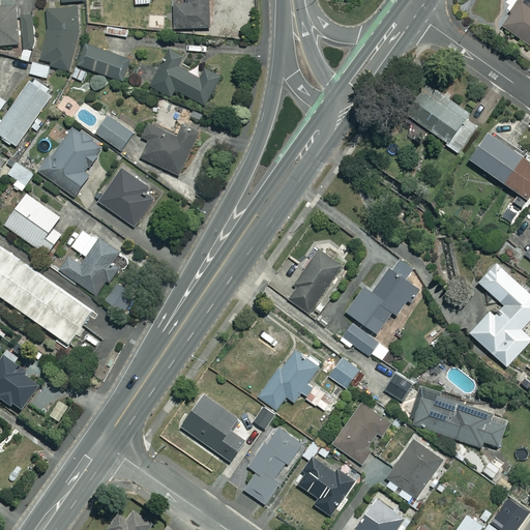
[(210,27),(208,0),(187,0),(187,4),(172,4),(174,29),(210,27)]
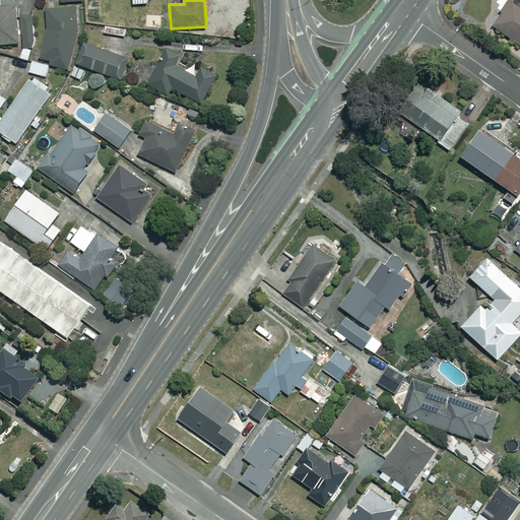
[(519,7),(509,1),(492,26),(519,46),(519,7)]
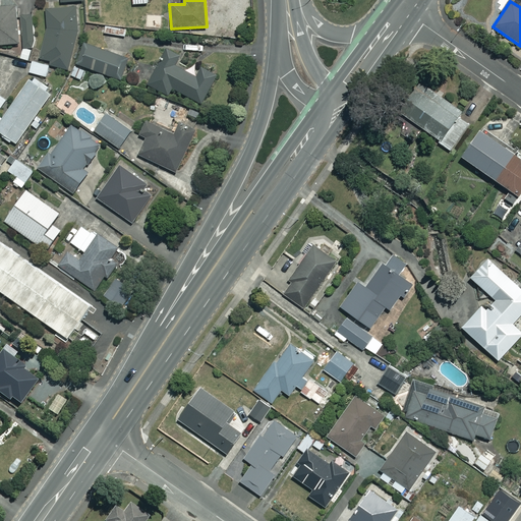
[(0,44),(17,44),(15,6),(0,6),(0,44)]
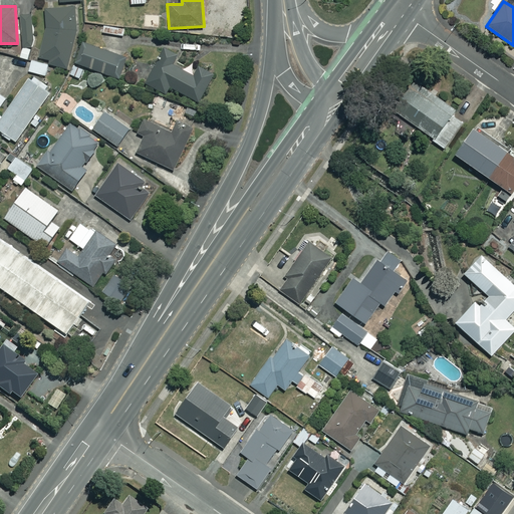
[(64,68),(77,25),(76,6),(45,9),(45,29),(36,59),(64,68)]
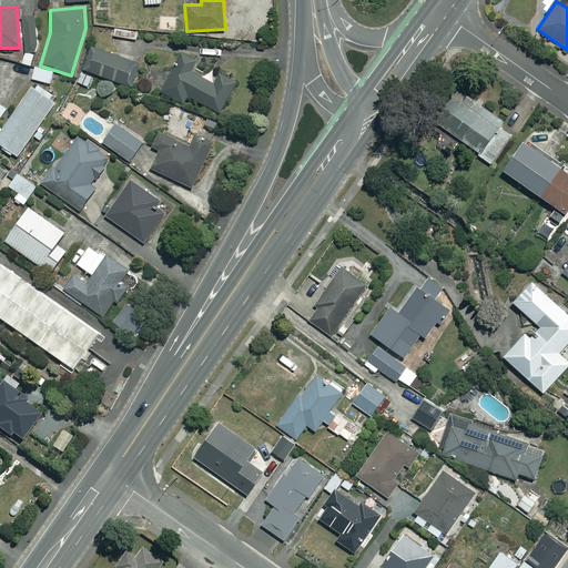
[(34,17),(22,17),(23,52),(36,51),(34,17)]
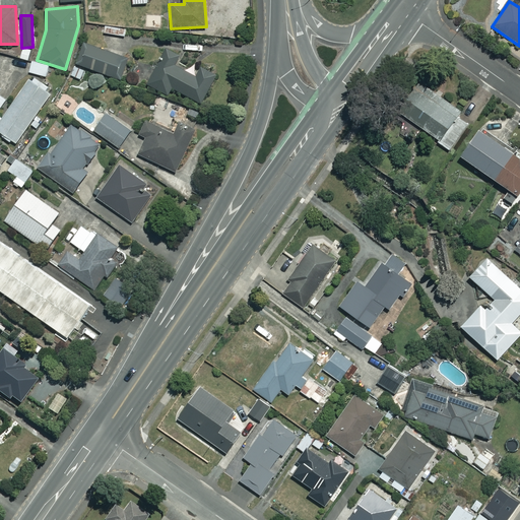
[(124,29),(108,26),(105,43),(121,46),(124,29)]
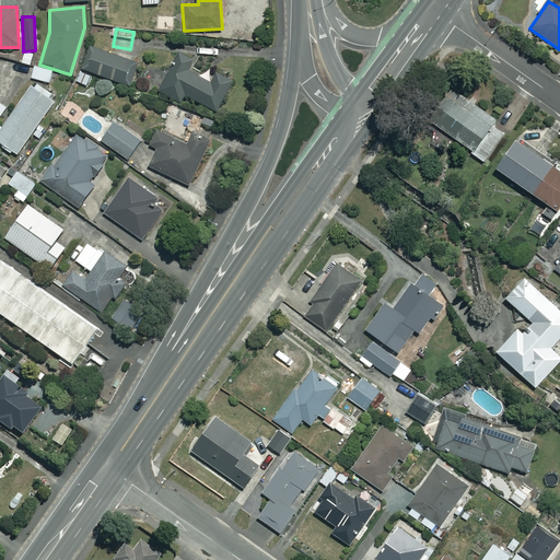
[(137,63),(90,46),(81,68),(128,85),(137,63)]
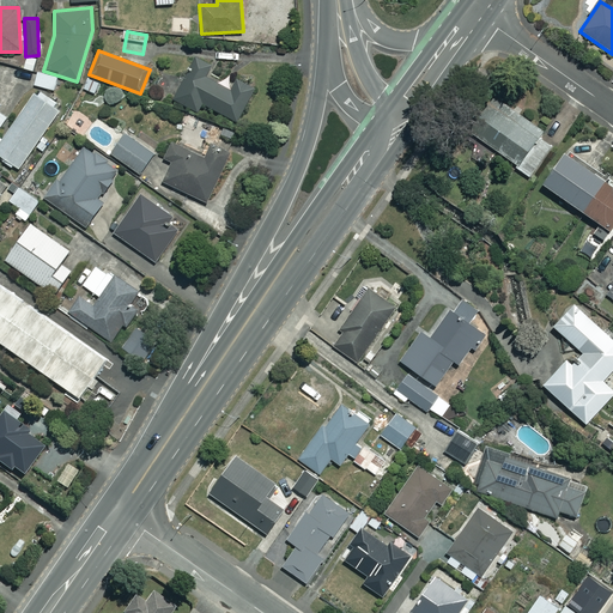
[(188,65),(175,101),(237,126),(252,90),(188,65)]
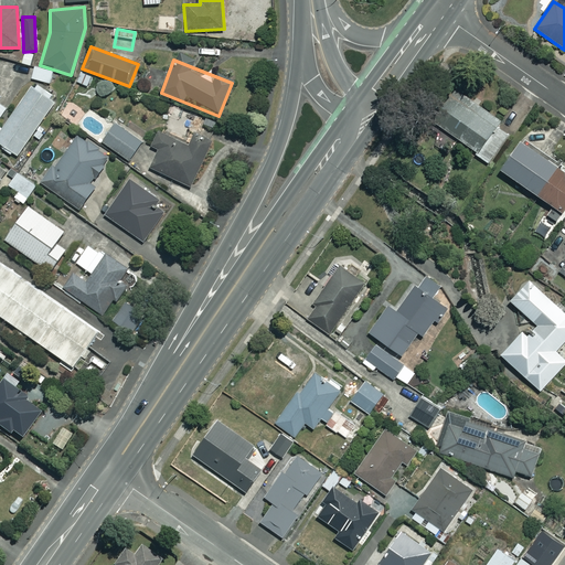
[(54,71),(35,66),(32,78),(51,84),(54,71)]
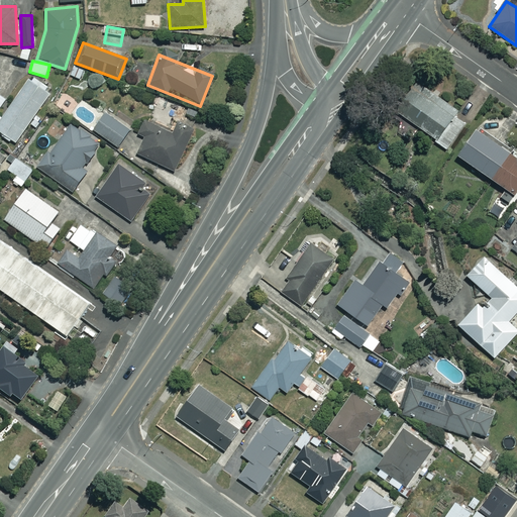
[(83,70),(73,66),(69,76),(80,79),(83,70)]
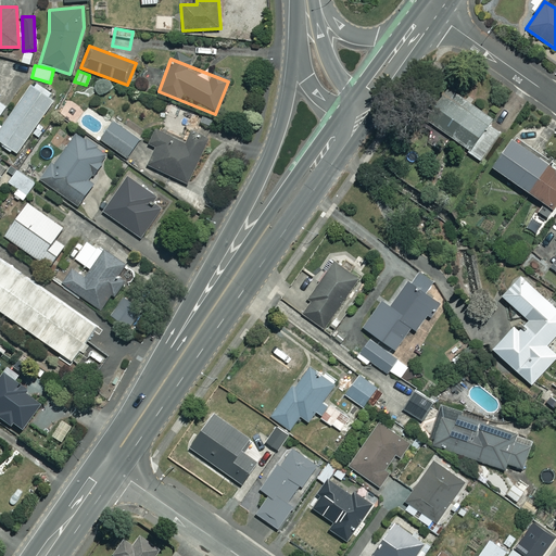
[(53,100),(30,85),(0,128),(0,142),(16,153),(53,100)]
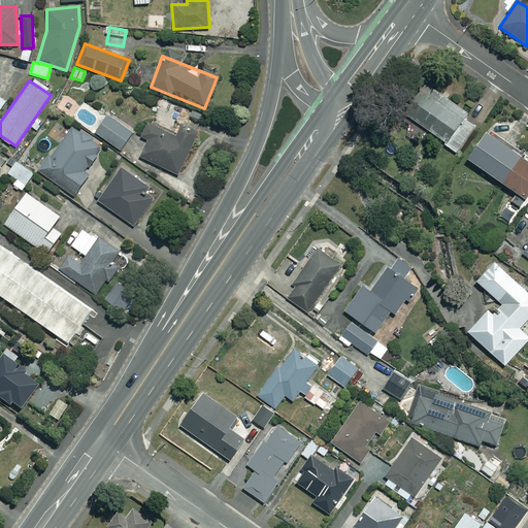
[(431,87),(407,119),(456,154),(479,122),(431,87)]
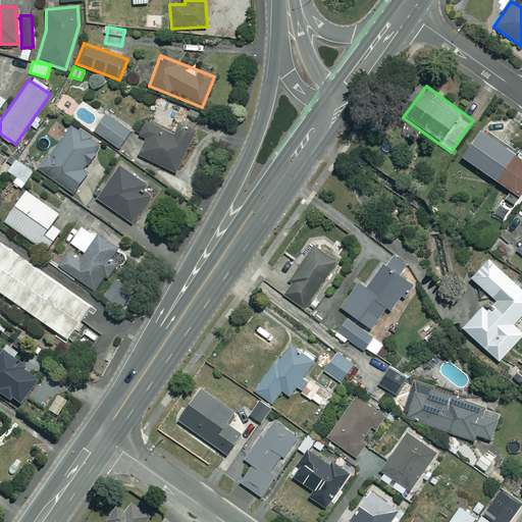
[(170,100),(159,95),(154,106),(165,111),(170,100)]
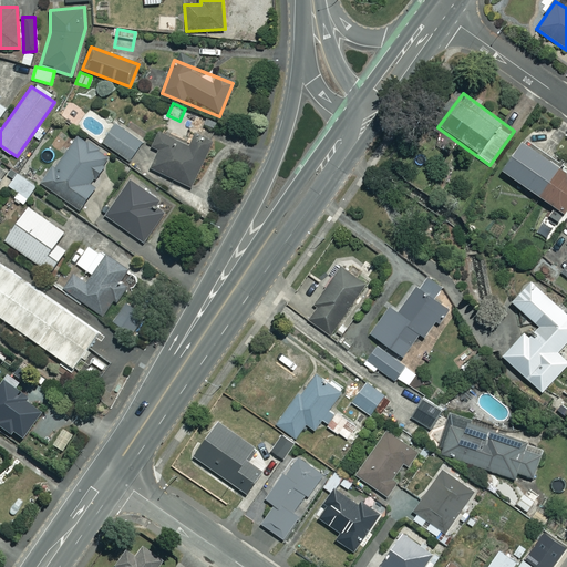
[(156,113),(142,104),(135,113),(151,123),(156,113)]
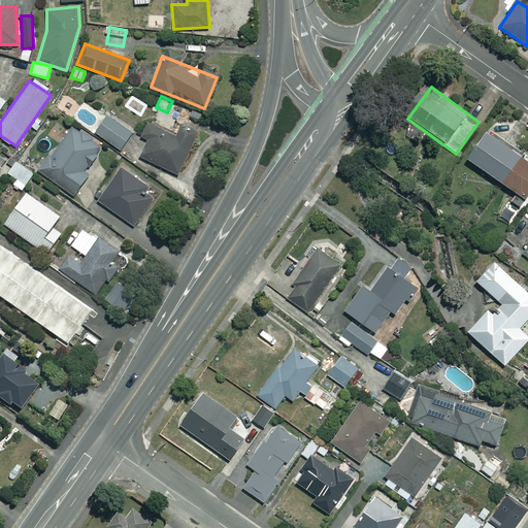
[(133,132),(107,114),(96,132),(121,150),(133,132)]
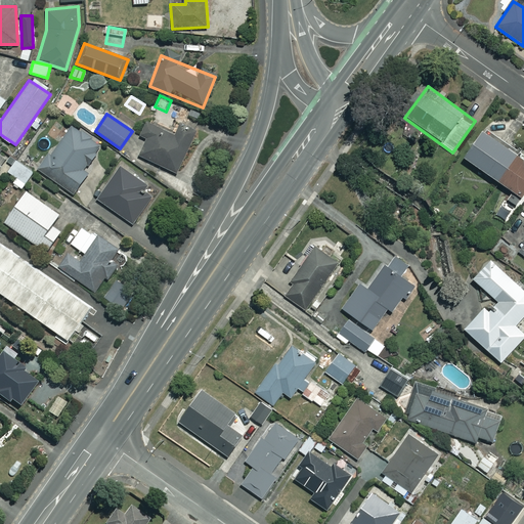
[(175,136),(145,123),(139,136),(147,139),(139,157),(175,173),(194,131),(180,124),(175,136)]
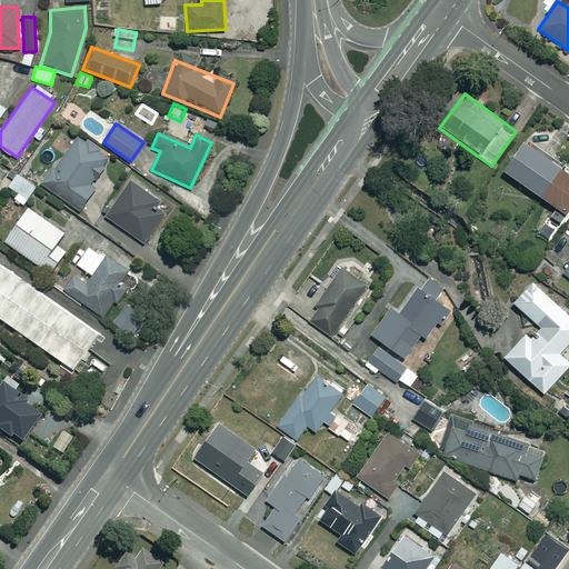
[(109,159),(78,136),(42,185),(79,211),(96,188),(90,185),(109,159)]
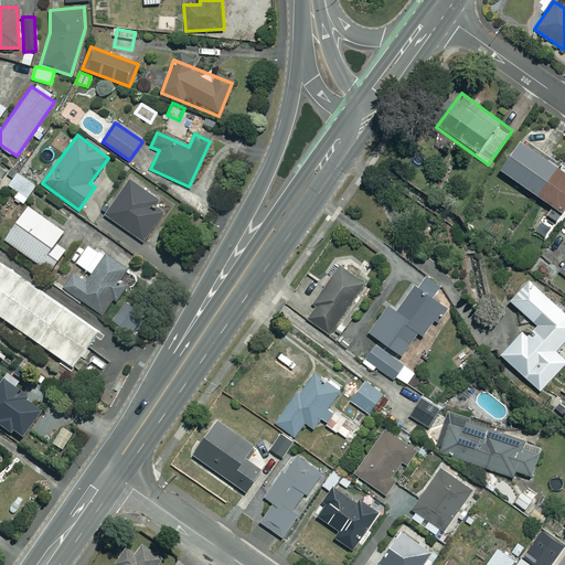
[(564,171),(564,172),(520,140),(499,169),(561,213),(564,208),(564,171)]
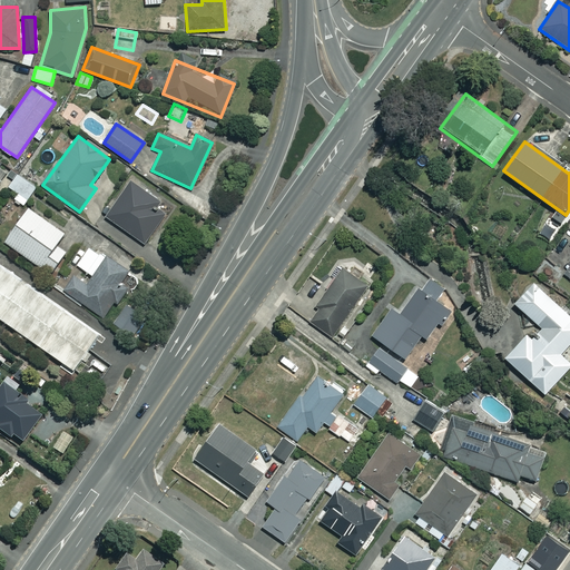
[(37,186),(18,174),(9,186),(19,192),(13,199),(23,206),(37,186)]
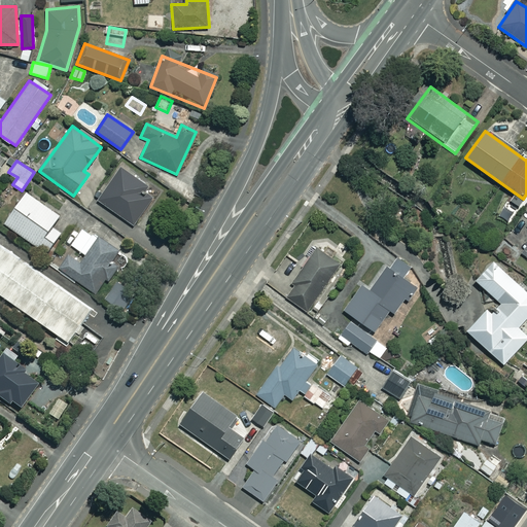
[(148,187),(121,168),(98,200),(134,226),(151,202),(142,196),(148,187)]
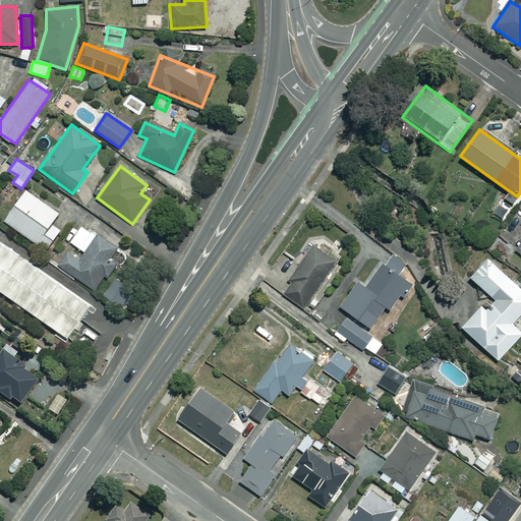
[(58,215),(24,190),(3,221),(46,250),(60,231),(51,224),(58,215)]
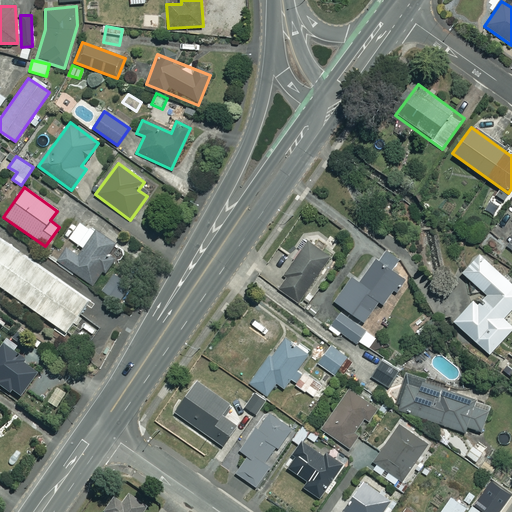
[(511,203),(492,231),(511,245),(511,203)]
